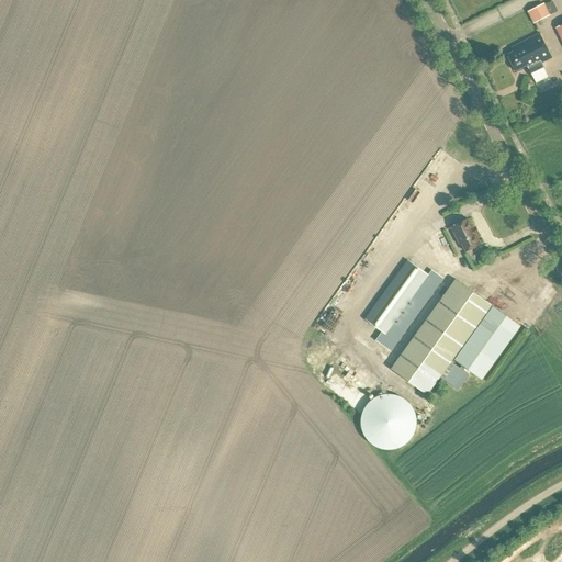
[(544,3),(528,12),(534,24),(559,12),(553,1),(546,6),(544,3)]
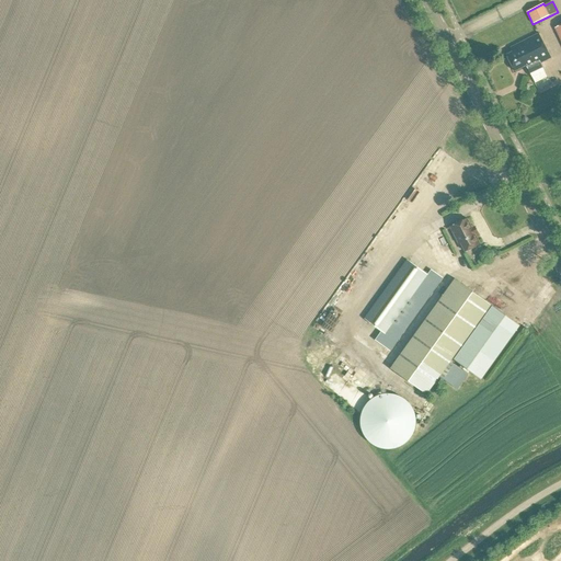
[(539,34),(510,48),(512,53),(506,55),(515,71),(526,66),(531,78),(546,71),(541,64),(551,58),(539,34)]
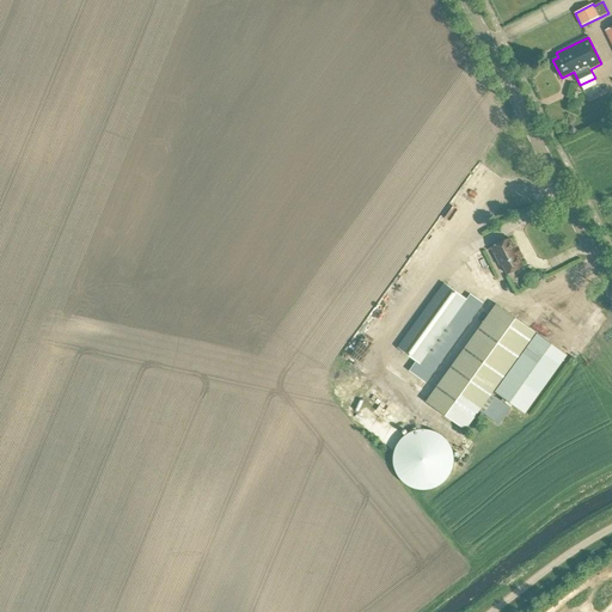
[(514,251),(515,250),(510,239),(491,249),(501,267),(502,265),(508,275),(524,267),(519,256),(518,256),(514,251)]
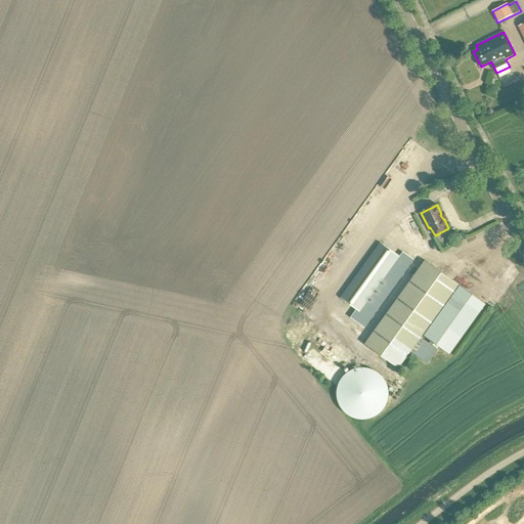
[(350,317),(364,328),(370,319),(413,260),(402,252),(398,256),(381,244),(341,299),(356,309),(350,317)]
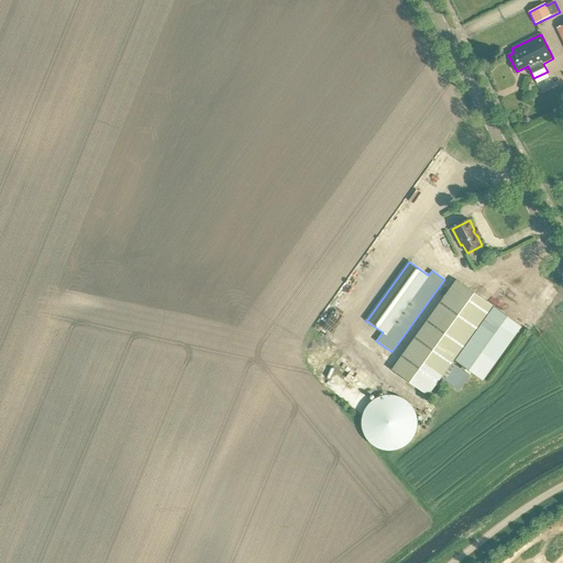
[(456,280),(392,371),(428,396),(454,361),(493,306),(456,280)]
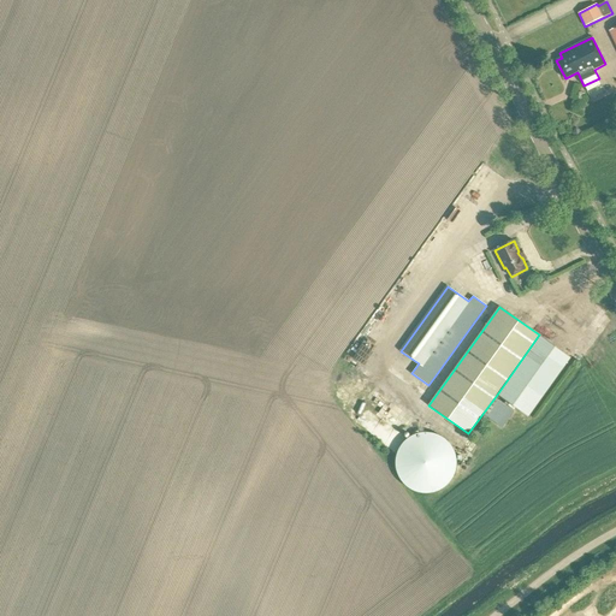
[(539,335),(497,395),(528,418),(570,357),(539,335)]
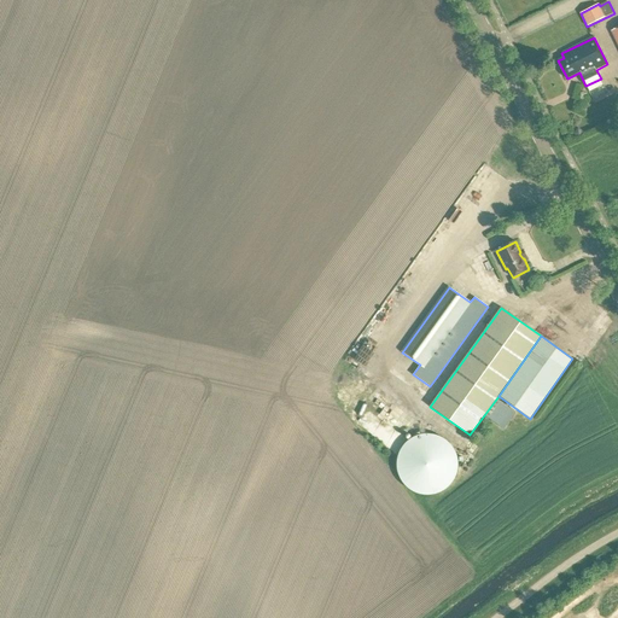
[(407,443),(406,443),(406,444),(404,445),(403,445),(403,447),(402,448),(402,449),(401,450),(401,452),(400,453),(398,454),(398,455),(398,456),(398,458),(397,459),(397,460),(397,461),(397,462),(397,464),(397,465),(397,466),(397,467),(397,468),(397,470),(397,471),(398,472),(398,473),(398,474),(400,476),(400,477),(400,478),(401,479),(401,481),(402,481),(402,482),(403,483),(403,484),(404,485),(406,485),(406,487),(407,488),(408,488),(409,489),(410,490),(412,491),(413,491),(414,493),(415,493),(417,493),(418,494),(419,494),(420,494),(421,495),(423,495),(424,495),(425,495),(426,495),(427,495),(429,495),(430,495),(431,495),(432,495),(433,494),(435,494),(436,494),(437,494),(438,493),(439,493),(441,491),(442,491),(443,490),(444,490),(444,489),(445,489),(447,488),(448,488),(449,487),(449,485),(450,484),(452,484),(452,483),(453,482),(453,481),(454,479),(455,478),(455,477),(456,476),(456,474),(456,473),(458,472),(458,471),(458,470),(458,468),(458,467),(458,466),(458,465),(458,464),(458,462),(458,461),(458,460),(458,459),(458,458),(458,456),(456,455),(456,454),(456,453),(455,452),(454,450),(454,449),(453,448),(453,447),(452,445),(450,444),(449,443),(448,442),(447,441),(445,439),(444,439),(443,438),(442,437),(441,437),(439,437),(438,436),(437,436),(436,436),(435,435),(433,435),(432,435),(431,435),(430,435),(429,435),(427,435),(426,435),(425,435),(424,435),(423,435),(421,435),(420,435),(419,436),(418,436),(417,436),(415,437),(414,437),(413,438),(412,438),(410,439),(409,441),(408,442),(407,443)]
